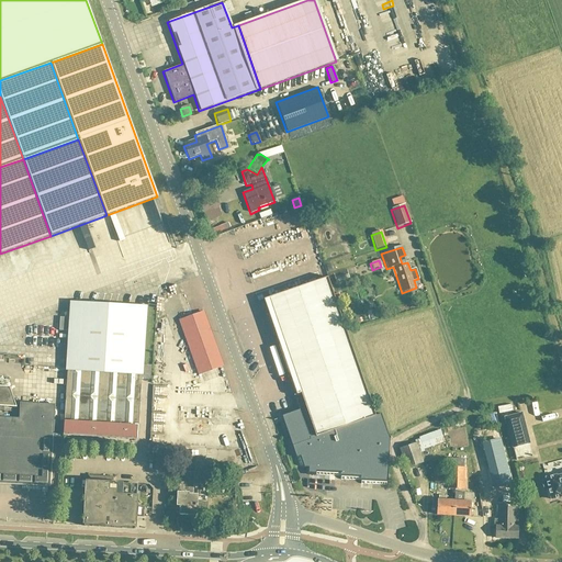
[(335,284),(347,280),(345,271),(332,274),(335,284)]
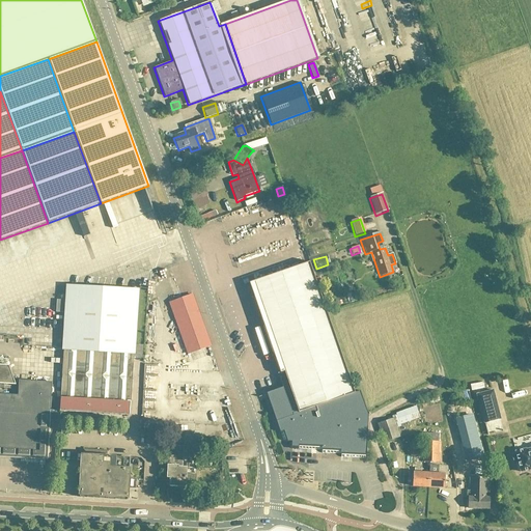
[(308,263),(248,284),(253,298),(257,297),(285,380),(280,382),(282,388),(266,393),(282,442),(291,442),(291,449),(320,450),(320,453),(339,454),(339,457),(365,459),(367,416),(359,392),(354,394),(308,263)]
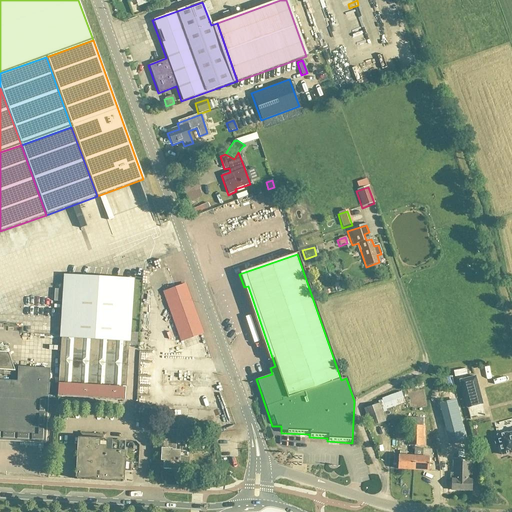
[(131,279),(64,275),(60,337),(136,341),(136,334),(128,333),(131,292),(131,280),(131,279)]
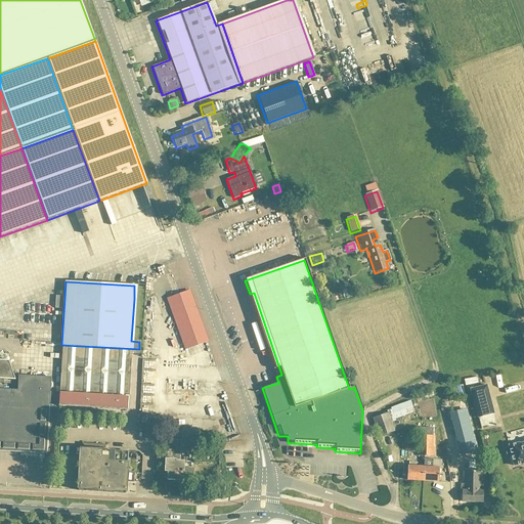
[(189,292),(167,300),(185,350),(207,343),(189,292)]
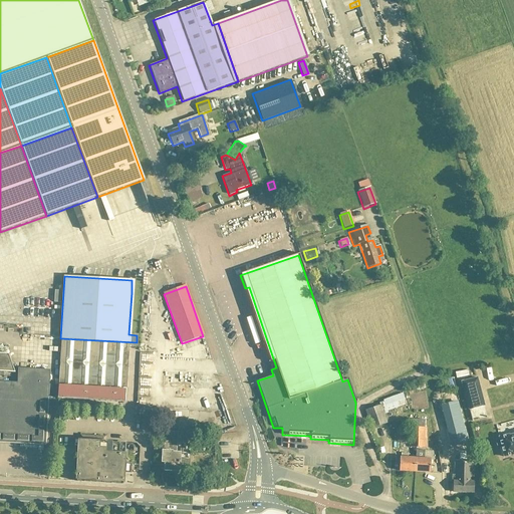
[(137,342),(60,338),(57,386),(53,386),(52,399),(124,404),(124,400),(125,400),(127,363),(126,363),(127,348),(136,348),(137,342)]
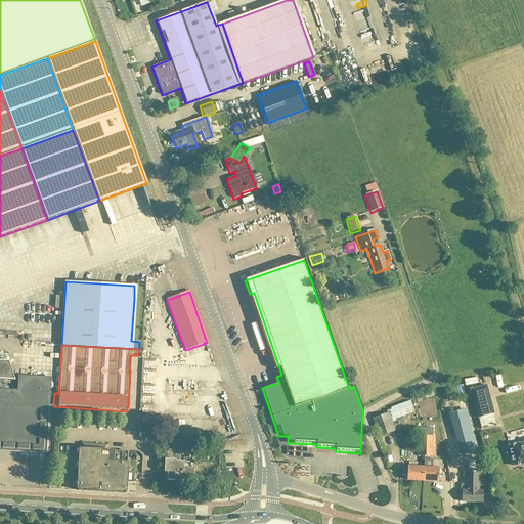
[(0,380),(14,381),(8,362),(1,361),(1,354),(0,354),(0,380)]
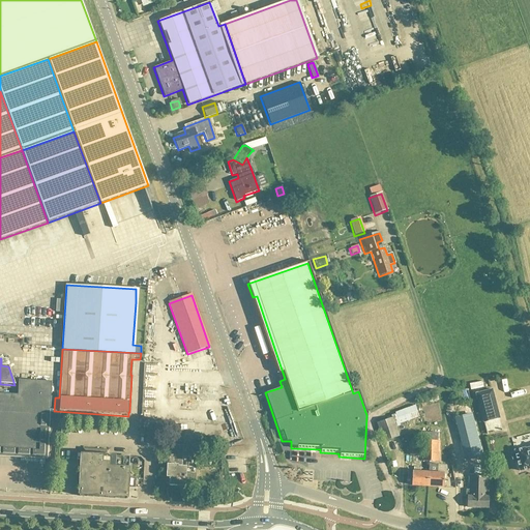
[(483,381),(471,384),(473,391),(486,388),(483,381)]
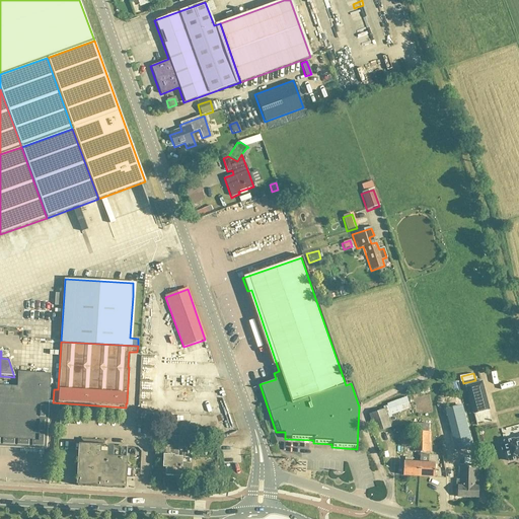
[(53,402),(54,389),(48,389),(49,375),(18,374),(17,388),(0,387),(0,446),(45,449),(47,402),(53,402)]
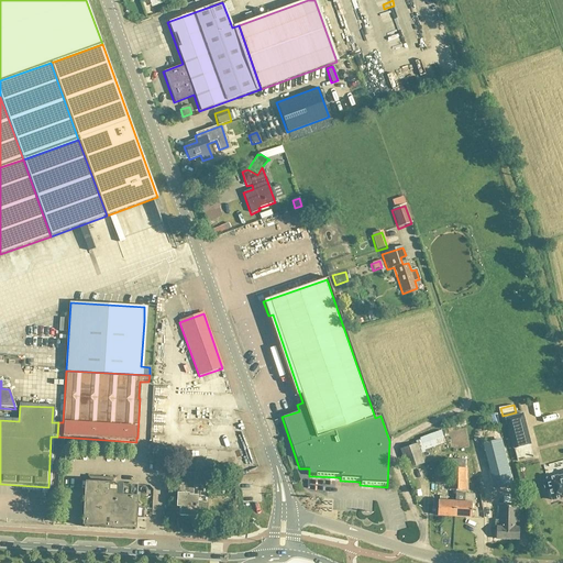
[(521,415),(505,419),(514,450),(529,445),(521,415)]
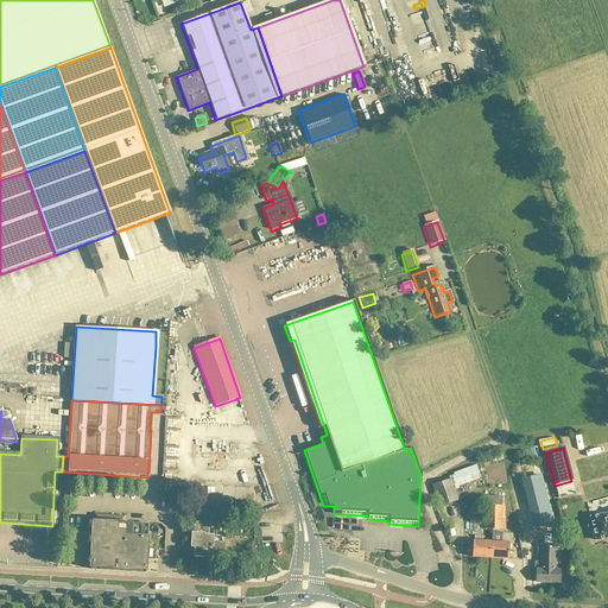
[(448,479),(448,480),(453,492),(458,489),(457,488),(480,480),(475,467),(453,475),(453,476),(448,479)]
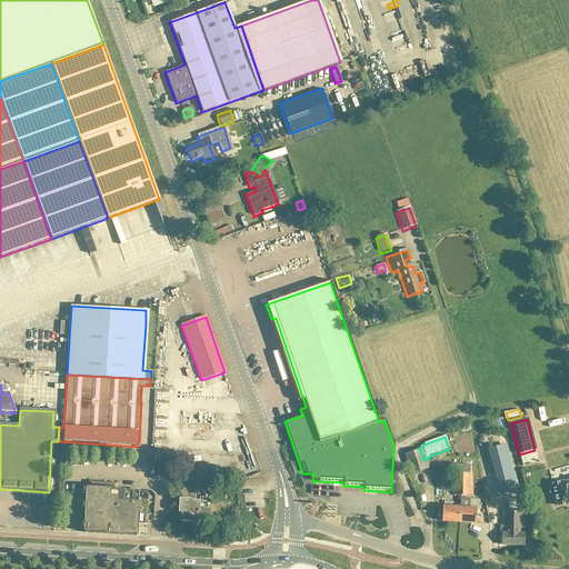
[(517,489),(506,446),(488,450),(499,493),(517,489)]
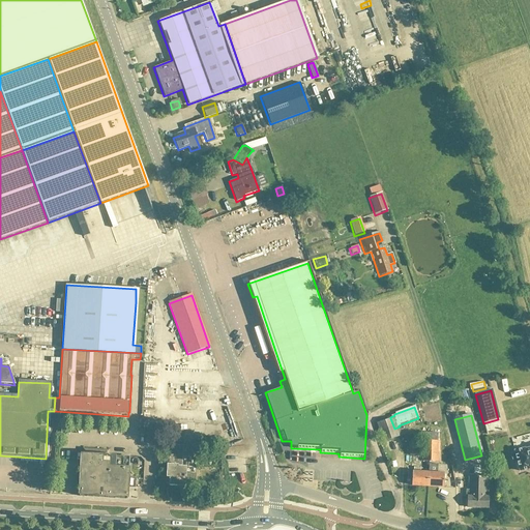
[(394,429),(390,418),(376,424),(382,442),(398,437),(394,429)]
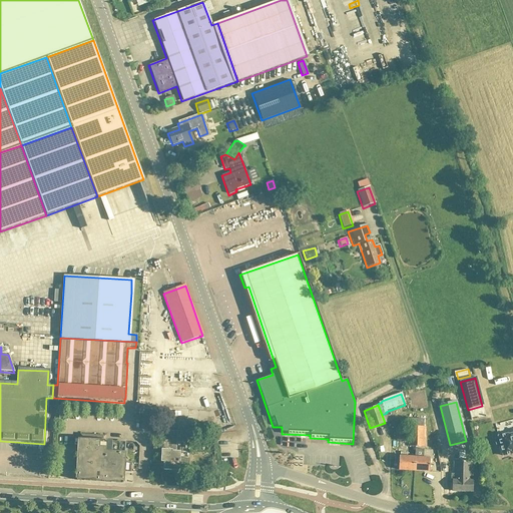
[(146,419),(146,431),(154,431),(154,419),(146,419)]
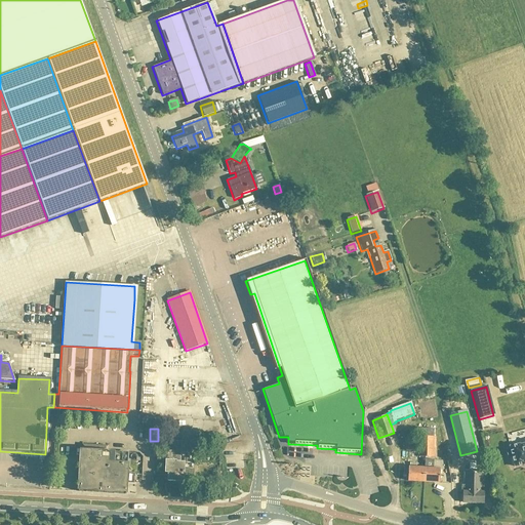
[(165,443),(166,443),(164,474),(167,475),(167,483),(173,483),(173,482),(192,483),(192,475),(193,470),(183,470),(183,463),(177,463),(178,453),(193,453),(193,445),(178,444),(178,430),(166,430),(165,443)]
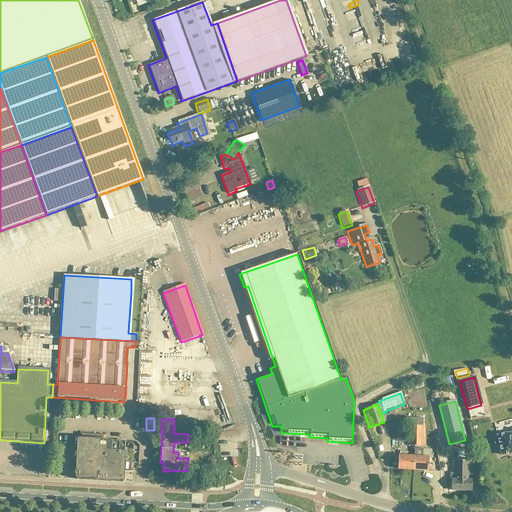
[(416,426),(412,419),(407,419),(406,447),(413,448),(413,447),(414,447),(416,426)]
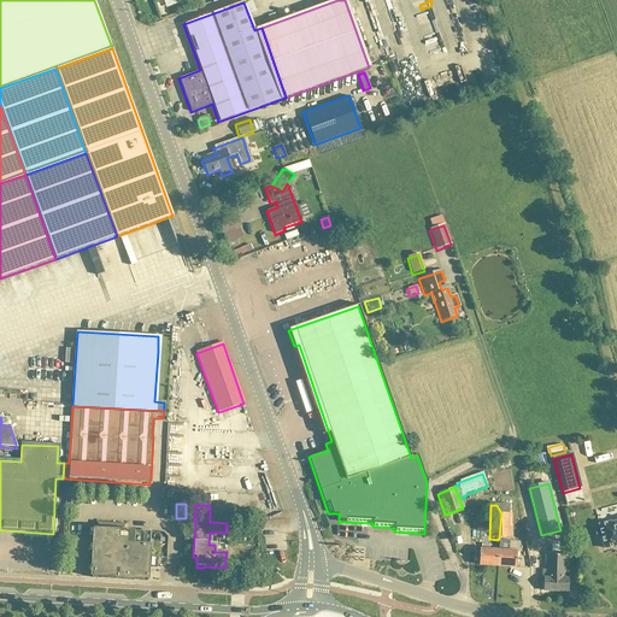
[(510,505),(497,505),(501,513),(499,539),(498,539),(498,540),(510,540),(510,505)]
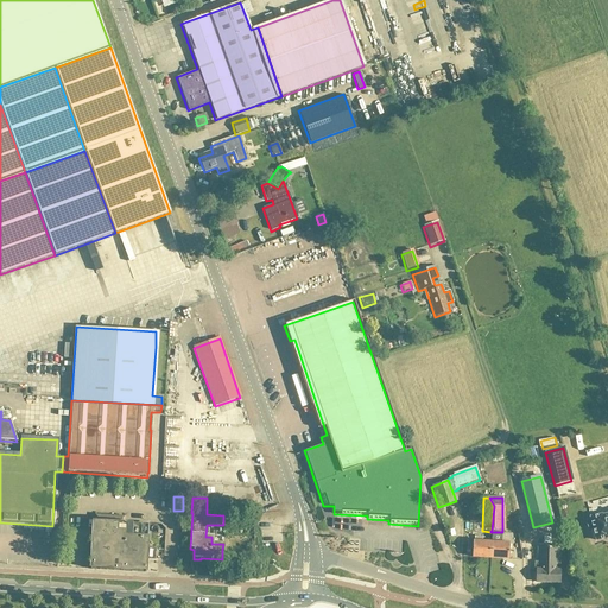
[(468,510),(469,524),(480,523),(479,508),(468,510)]
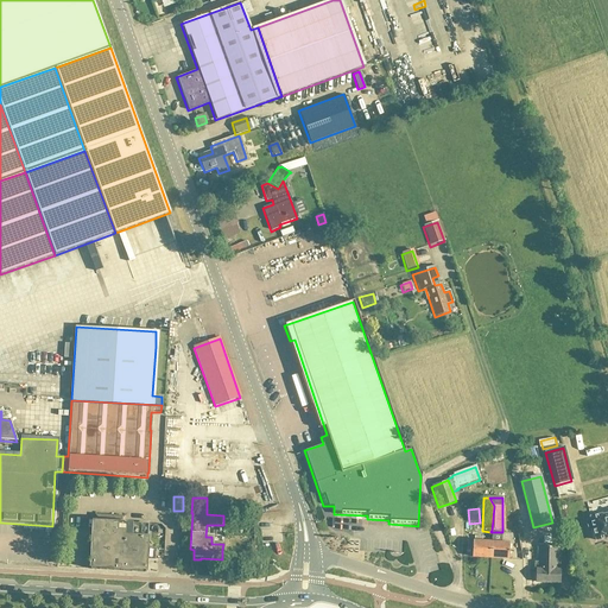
[(601,515),(590,518),(590,520),(586,521),(588,531),(593,530),(595,540),(596,542),(597,542),(607,538),(607,513),(607,514),(601,517),(601,515)]
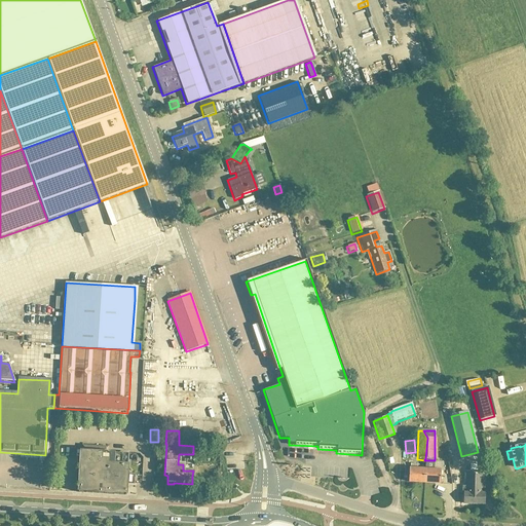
[(78,462),(79,462),(77,493),(125,496),(125,485),(133,485),(133,477),(126,476),(126,465),(127,454),(109,453),(109,452),(78,451),(78,462)]
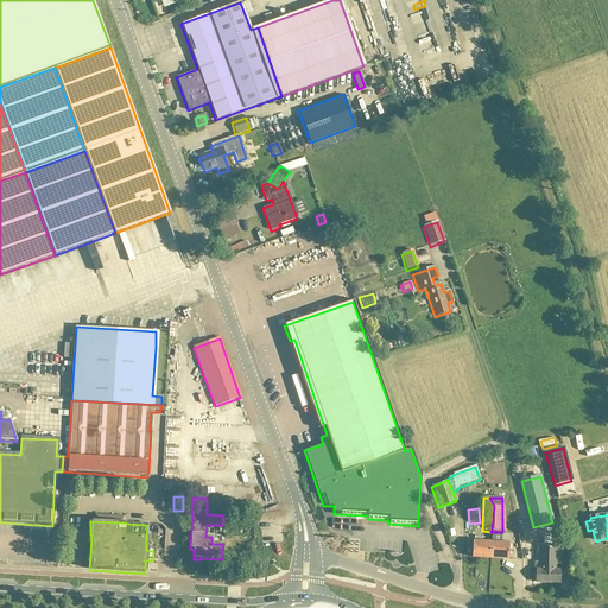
[(489,561),(489,544),(481,543),(482,538),(473,538),(473,543),(472,543),(470,559),(489,561)]
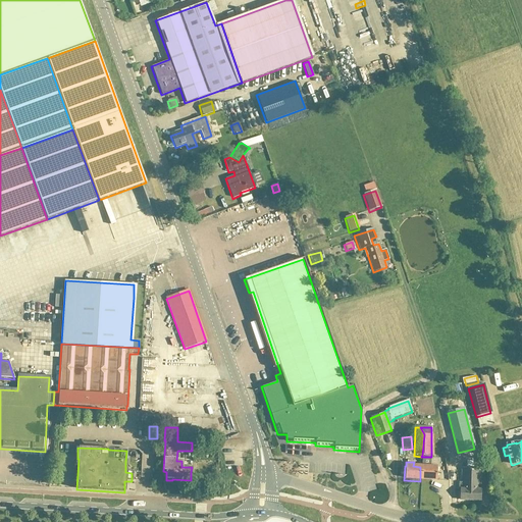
[(420,467),(420,481),(435,482),(436,468),(435,468),(436,464),(429,463),(429,467),(420,467)]
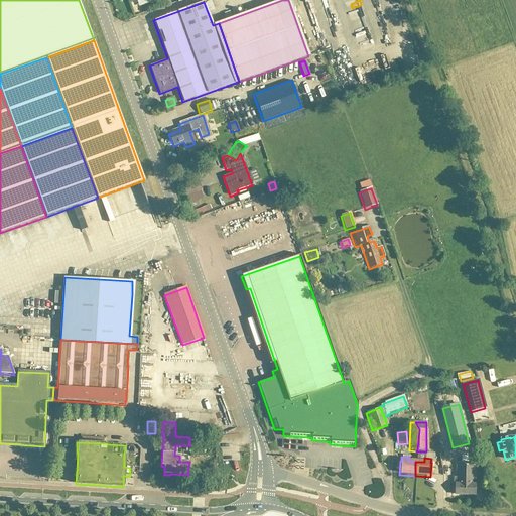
[(453,479),(453,485),(454,485),(454,496),(474,496),(474,476),(473,476),(473,464),(455,464),(455,479),(453,479)]
